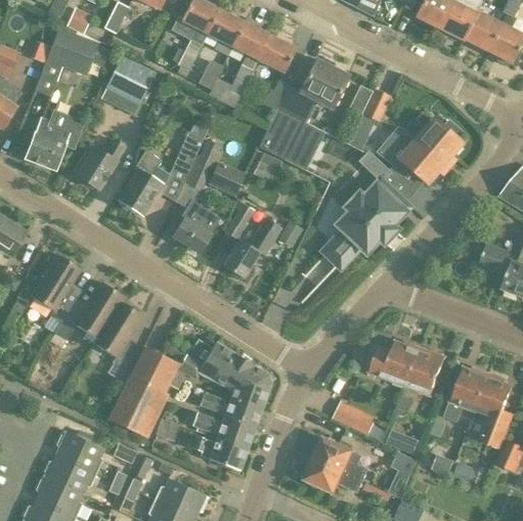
[(59,17),(68,0),(53,0),(47,12),(59,17)]
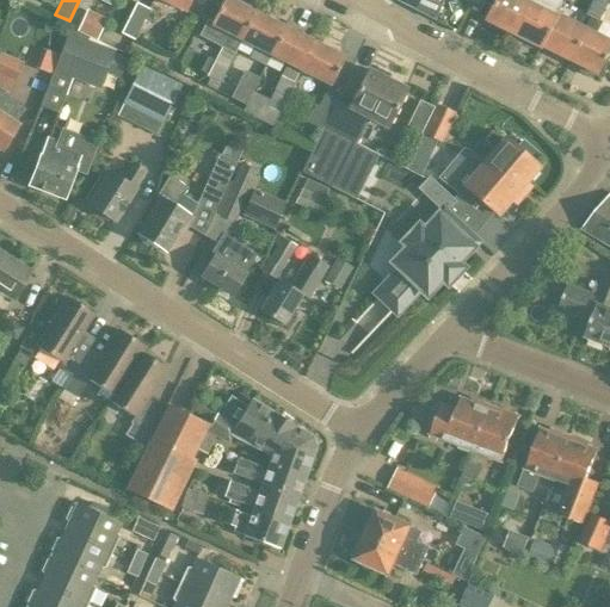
[(167,0),(186,10),(191,0),(167,0)]
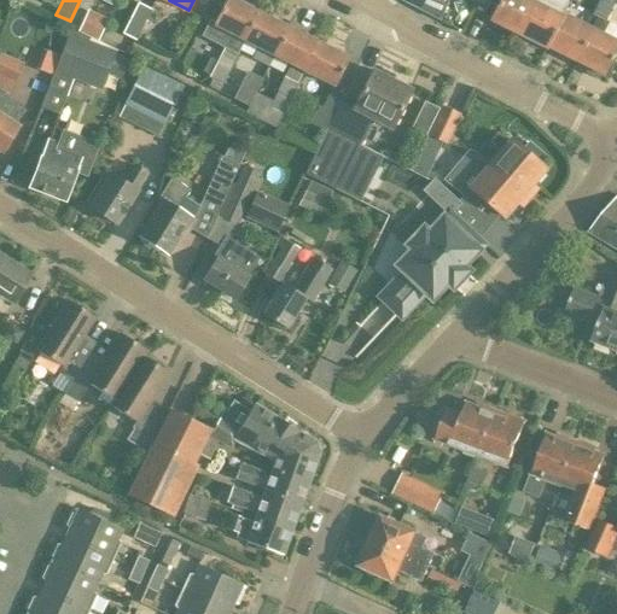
[(225,44),(238,51),(245,39),(260,10),(239,0),(226,0),(215,21),(211,18),(203,34),(225,44)]
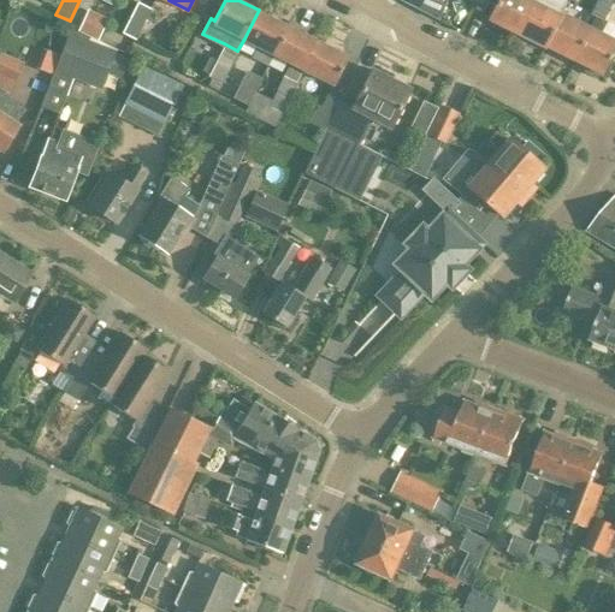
[(497,0),(488,18),(516,33),(532,0),(497,0)]
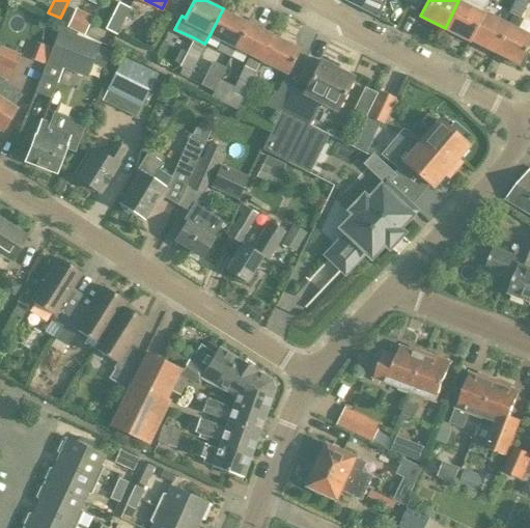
[(458,0),(445,28),(469,40),(483,9),(489,0),(458,0)]
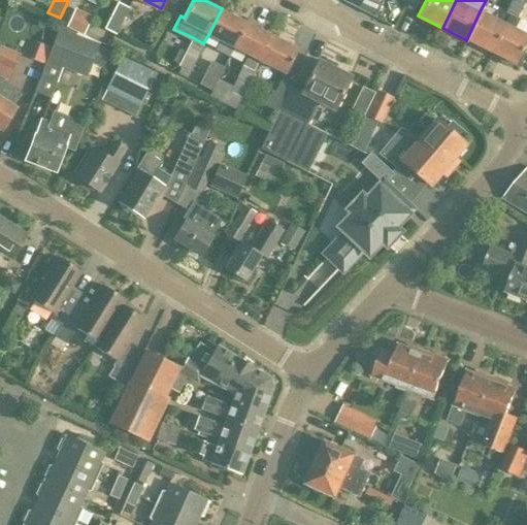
[(517,17),(523,4),(518,1),(519,0),(511,0),(505,10),(509,12),(505,22),(491,51),(516,63),(526,40),(526,32),(516,27),(520,18),(517,17)]
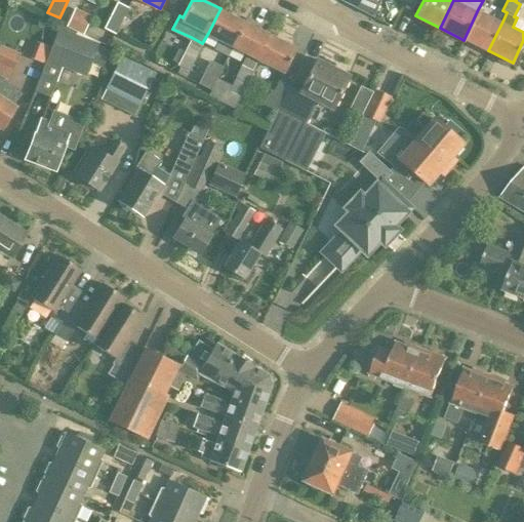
[(111,13),(122,19),(129,6),(118,1),(111,13)]
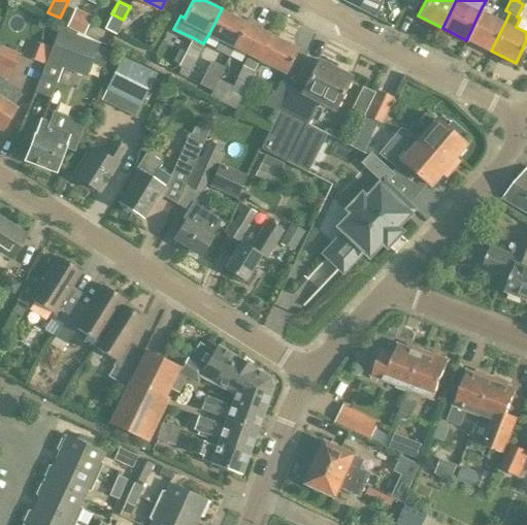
[(67,25),(84,32),(93,14),(75,6),(67,25)]
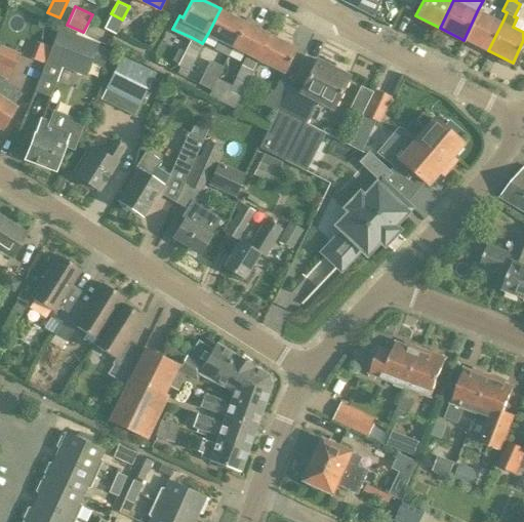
[(229,54),(233,46),(246,22),(220,8),(208,33),(217,38),(213,46),(229,54)]
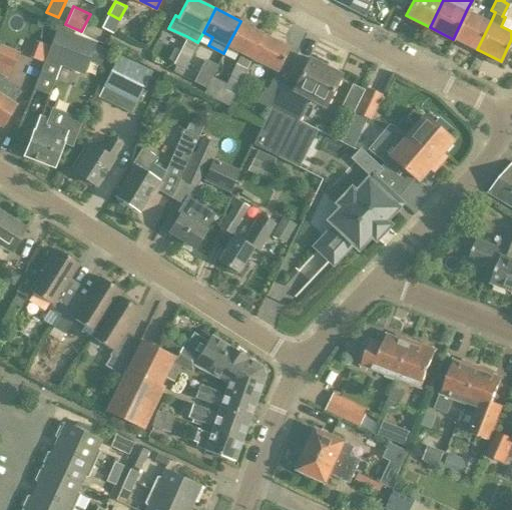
[(454,37),(477,49),(491,21),(467,9),(453,39),(454,39),(454,37)]
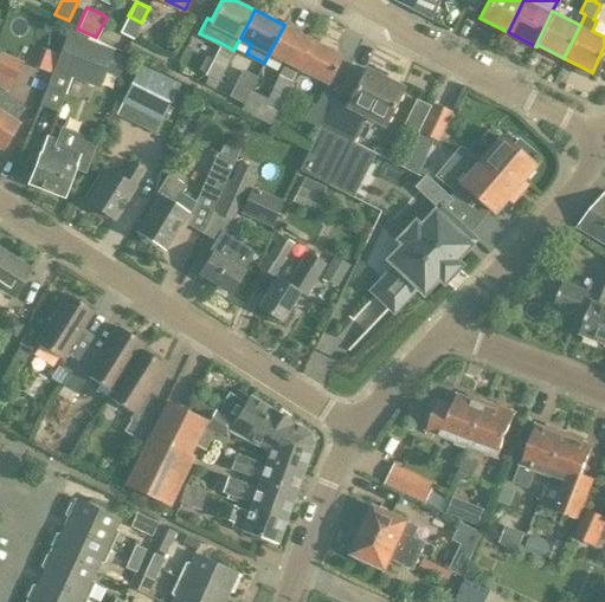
[(141,23),(128,15),(121,31),(134,38),(141,23)]
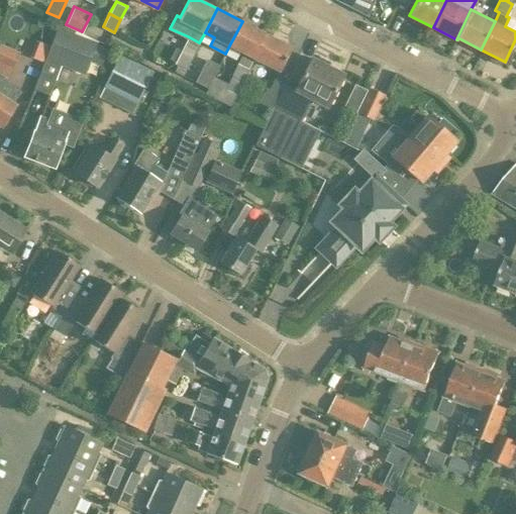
[(254,58),(267,34),(242,21),(229,45),(242,52),(238,61),(250,67),(254,58)]
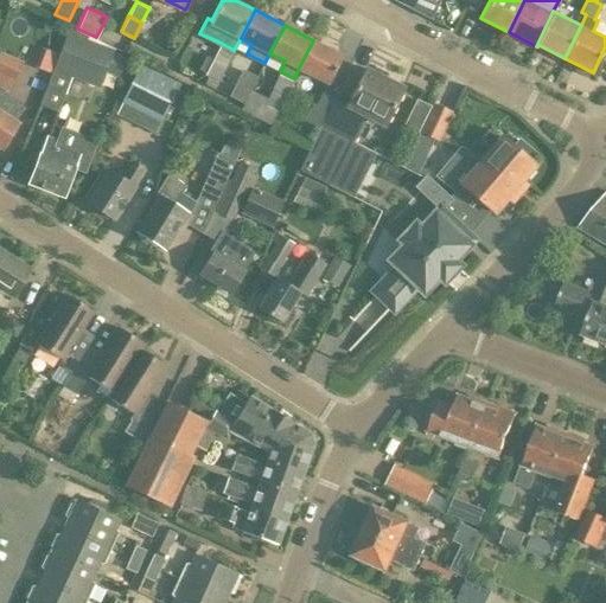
[(53,68),(100,85),(115,47),(69,30),(53,68)]
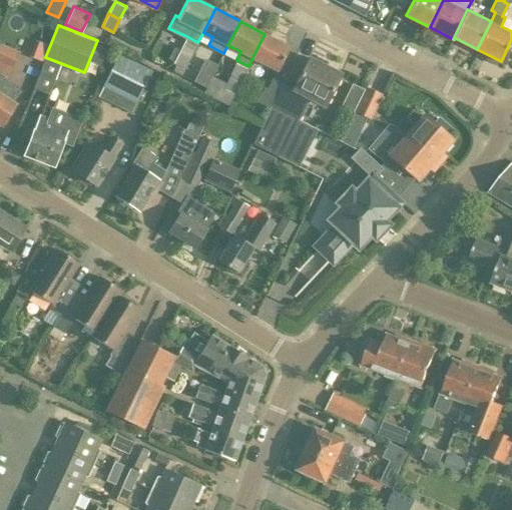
[(278,70),(291,47),(265,34),(252,57),(278,70)]
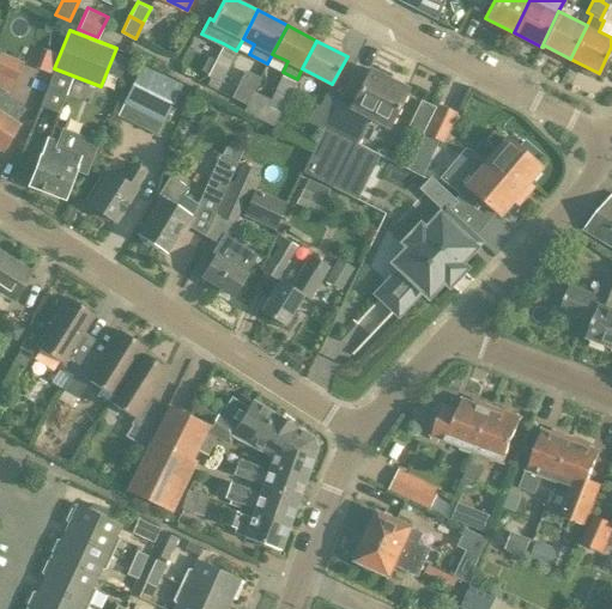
[(228,68),(236,50),(223,43),(216,58),(223,61),(220,66),(228,68)]
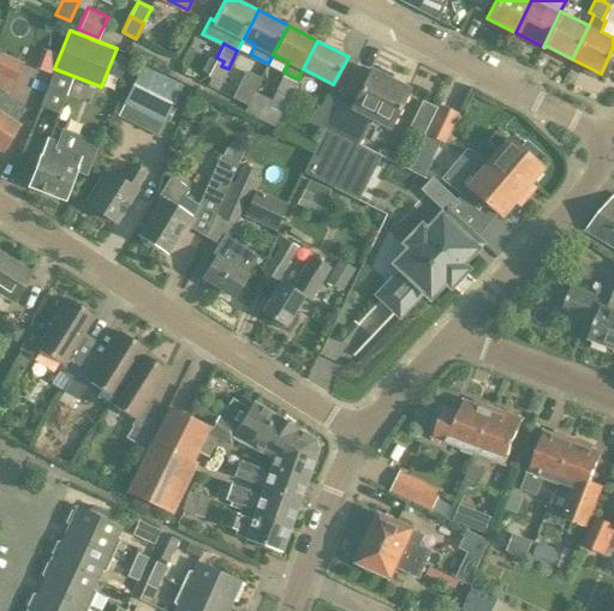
[(0,51),(0,87),(10,91),(24,61),(0,51)]
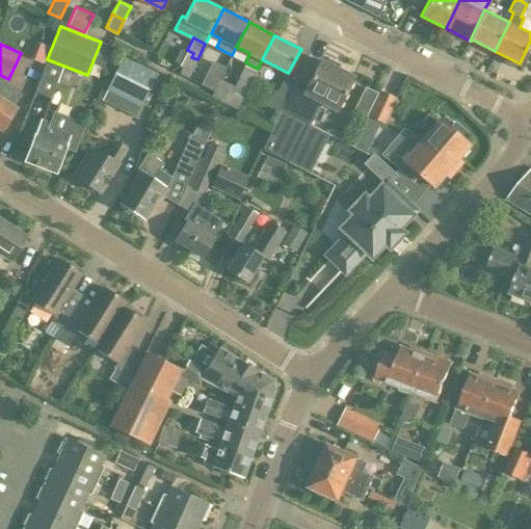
[(193,53),(187,50),(180,65),(192,71),(197,59),(191,57),(193,53)]
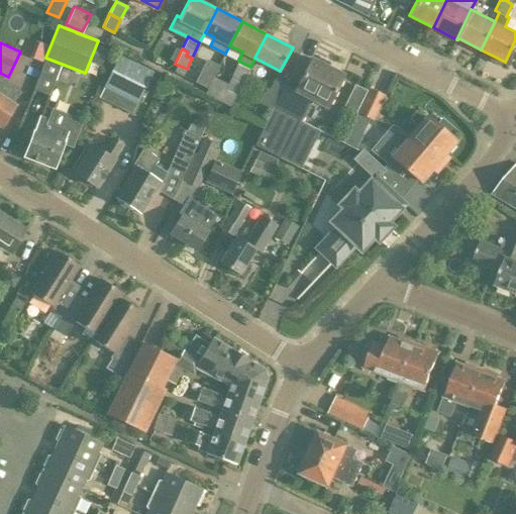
[(104,86),(137,103),(153,71),(120,54),(104,86)]
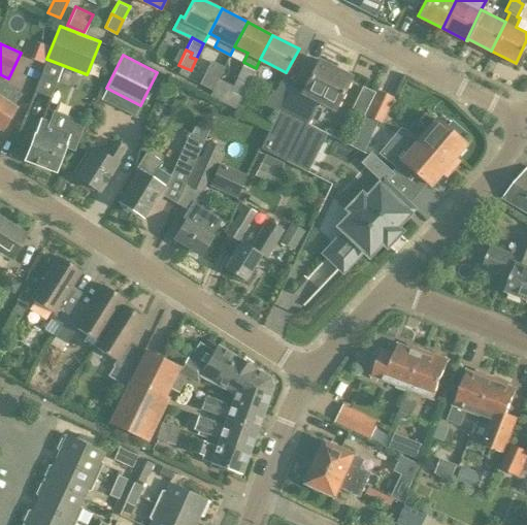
[(280,107),(305,120),(308,122),(319,101),(334,108),(352,75),(318,59),(302,91),(291,85),(280,107)]
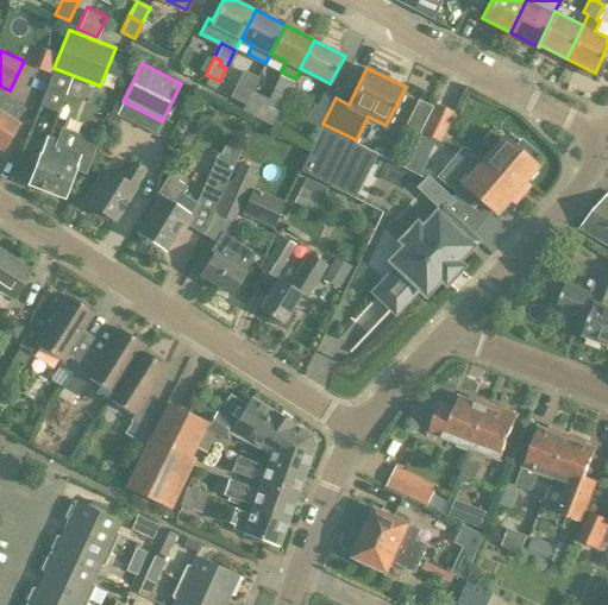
[(284,98),(294,81),(281,74),(274,88),(281,92),(279,95),(284,98)]
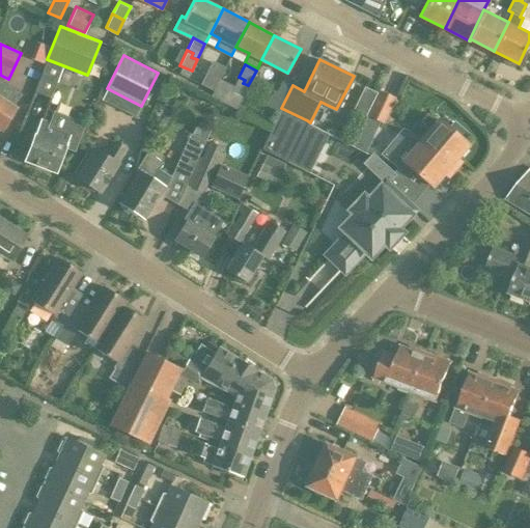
[(245,80),(239,77),(231,91),(243,96),(248,85),(243,83),(245,80)]
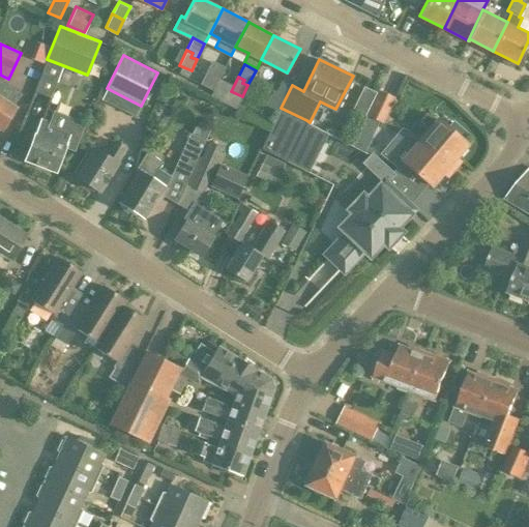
[(0,126),(3,128),(17,108),(15,107),(23,93),(0,78),(0,126)]
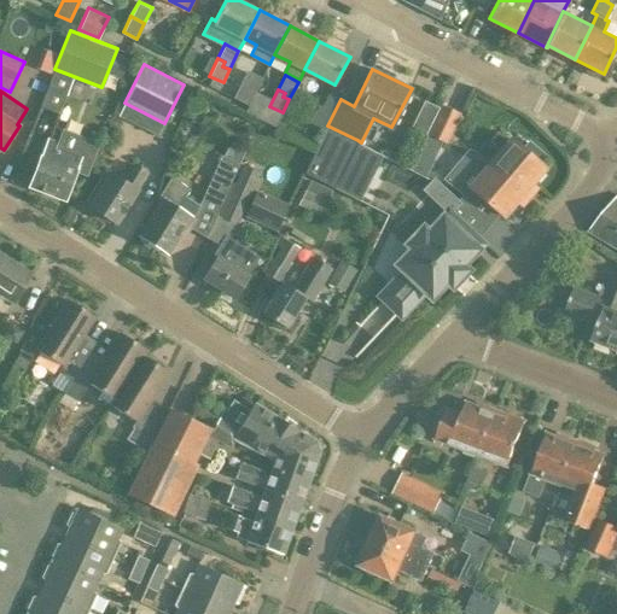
[(443,104),(429,134),(447,142),(461,112),(443,104)]
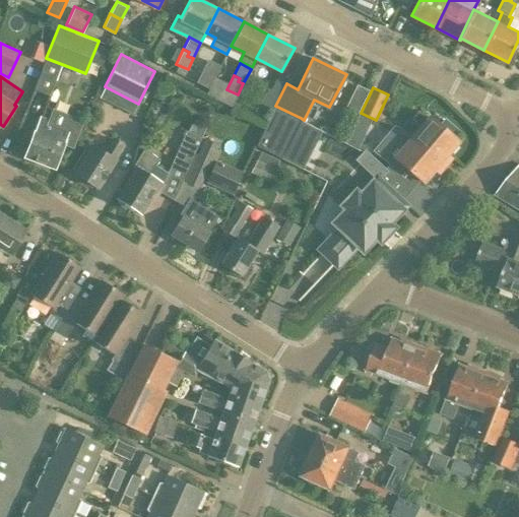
[(275,106),(266,124),(257,144),(281,156),(301,118),(275,106)]
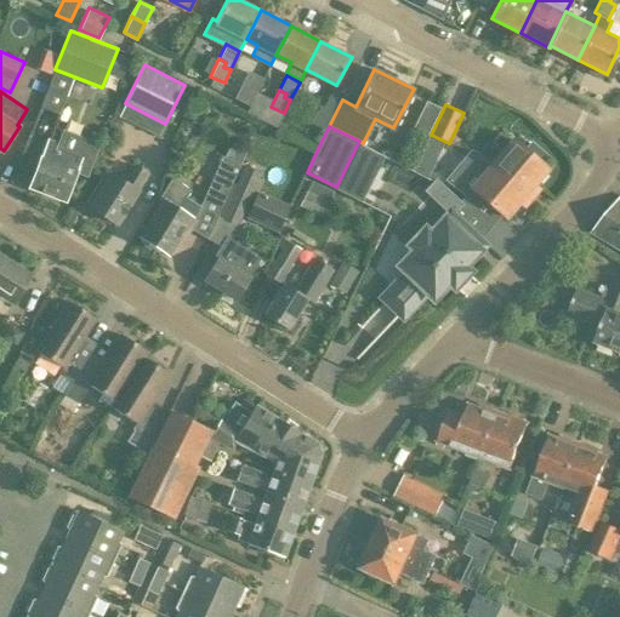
[(532,141),(525,148),(513,138),(511,141),(500,131),(493,141),(504,150),(493,163),(527,192),(549,167),(540,161),(547,154),(532,141)]
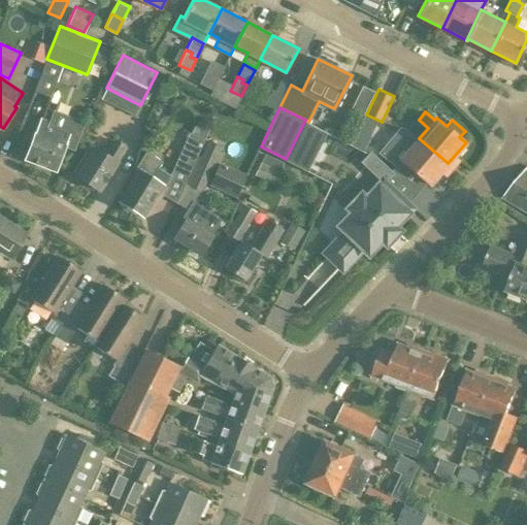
[(41,117),(35,132),(25,159),(56,171),(66,143),(72,128),(41,117)]
